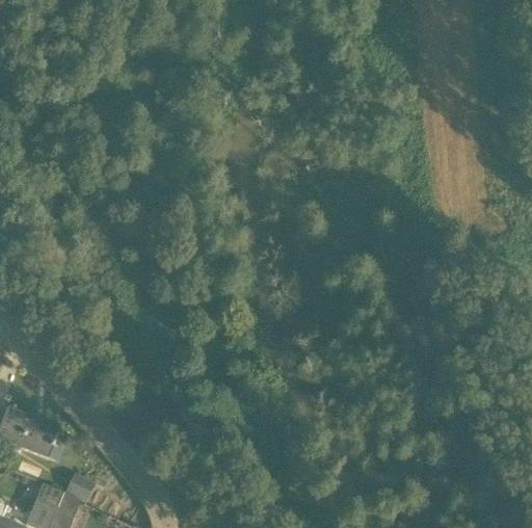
[(0,438),(49,457),(55,442),(54,442),(60,426),(8,405),(3,417),(0,416),(0,438)]
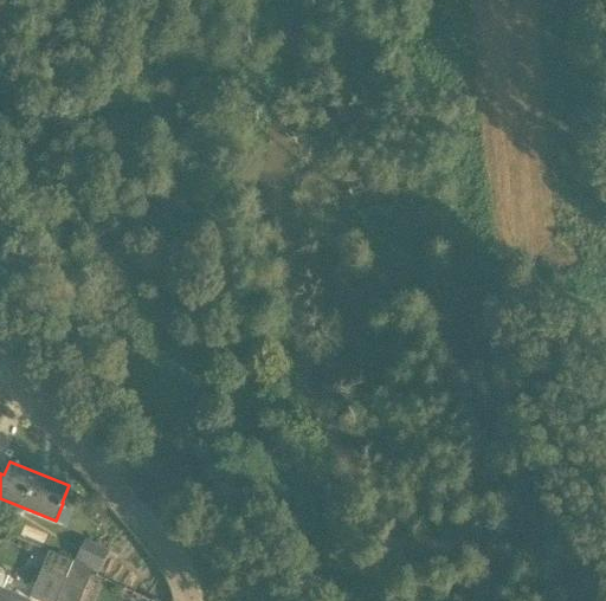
[(100,569),(109,549),(84,537),(75,557),(100,569)]
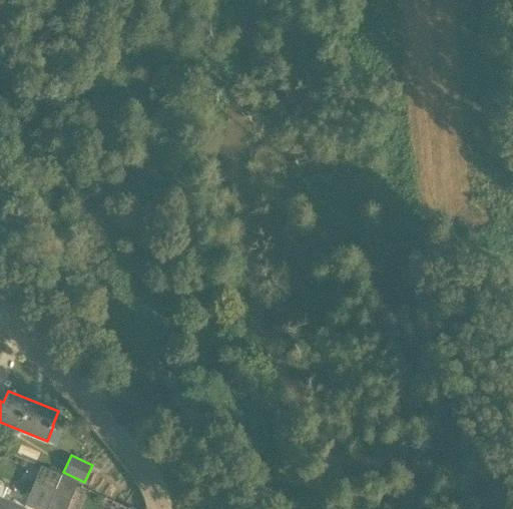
[(36,508),(47,508),(56,489),(35,480),(25,504),(36,508)]
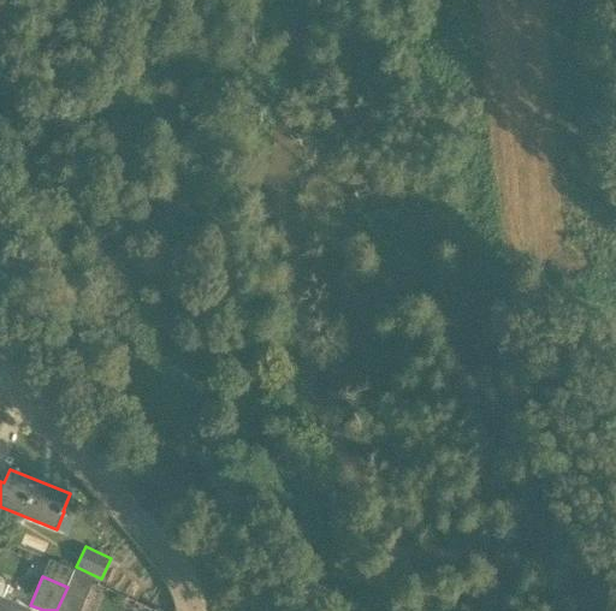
[(0,610),(28,610),(29,610),(3,599),(7,585),(0,581),(0,610)]
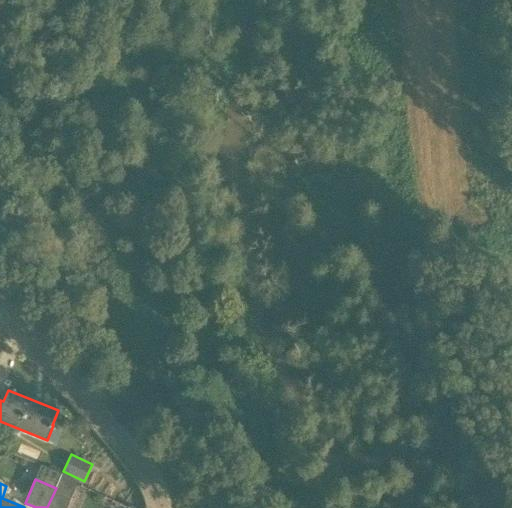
[(56,488),(47,507),(66,507),(72,494),(56,488)]
